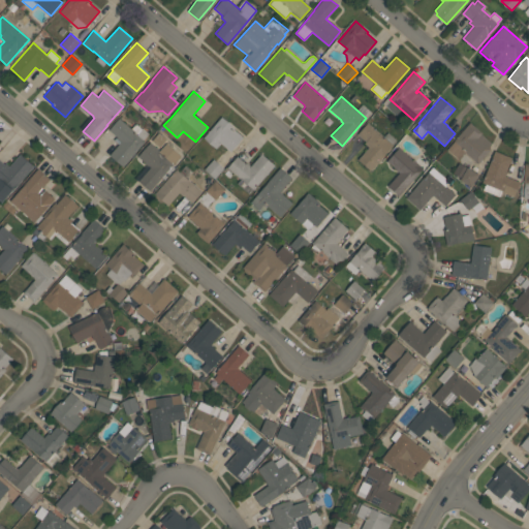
[(230,151),(227,148),(224,152),(221,152),(215,148),(203,137),(221,117),(235,128),(234,129),(243,137),(230,151)]
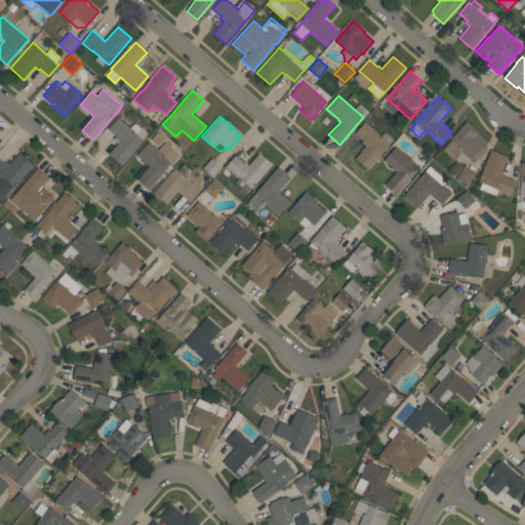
[(108,129),(118,117),(130,127),(135,122),(148,132),(143,138),(144,139),(122,165),(109,154),(120,140),(116,136),(108,129)]
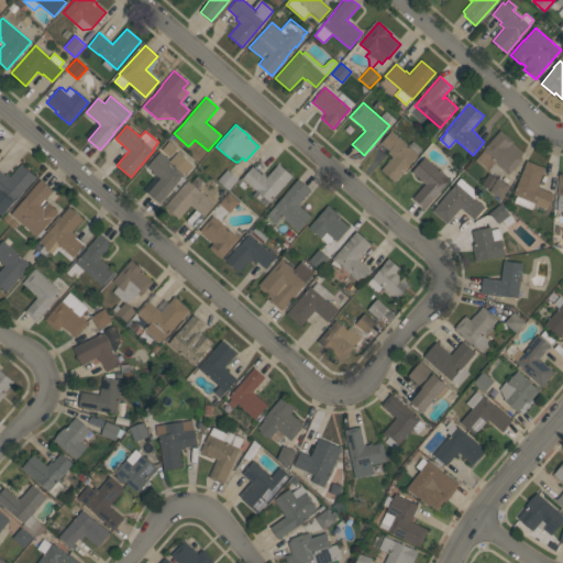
[(495,162),(488,169),(476,158),(484,150),(483,150),(500,130),(514,141),(512,143),(523,153),(520,156),(522,158),(508,174),(495,162)]
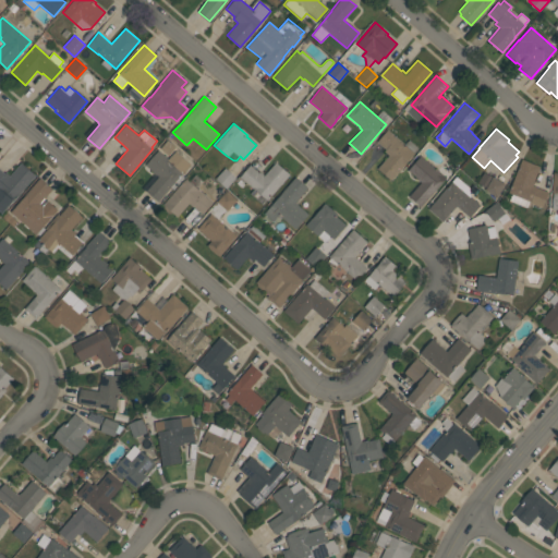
[(391,181),(377,168),(389,155),(385,150),(386,149),(377,142),(388,130),(404,144),(409,140),(417,147),(414,152),(414,153),(404,165),(404,166),(391,181)]
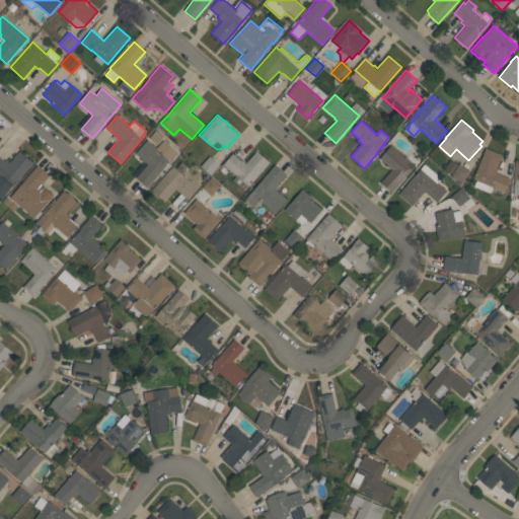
[(177,153),(147,188),(136,177),(148,164),(136,153),(147,140),(156,148),(163,140),(177,153)]
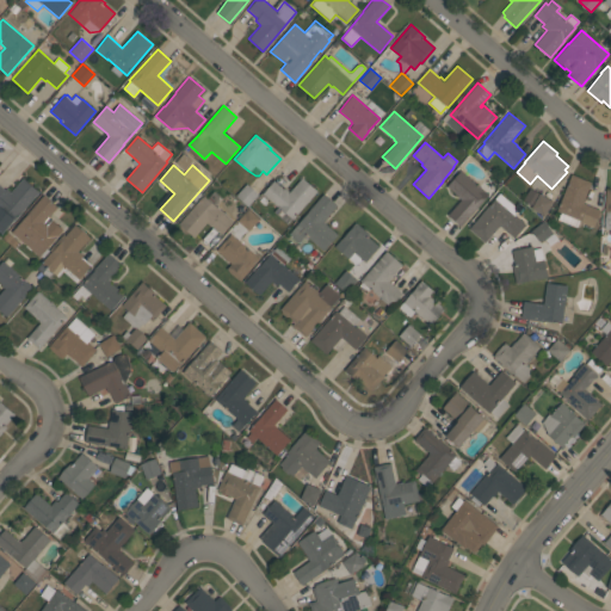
[(461,227),(448,215),(461,199),(455,195),(456,193),(446,186),(461,170),(489,195),(461,227)]
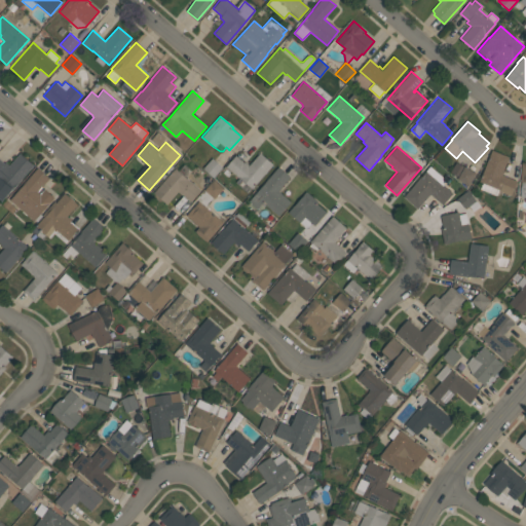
[(479,182),(492,150),(510,156),(502,175),(517,181),(511,195),(499,190),(497,196),(480,189),(483,183),(479,182)]
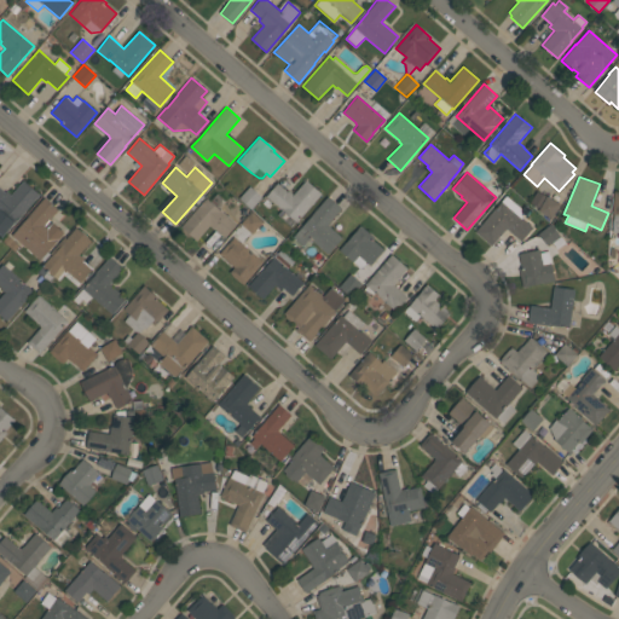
[(322,194),(296,223),(266,196),(277,183),(288,192),(289,191),(293,195),(306,179),(322,194)]
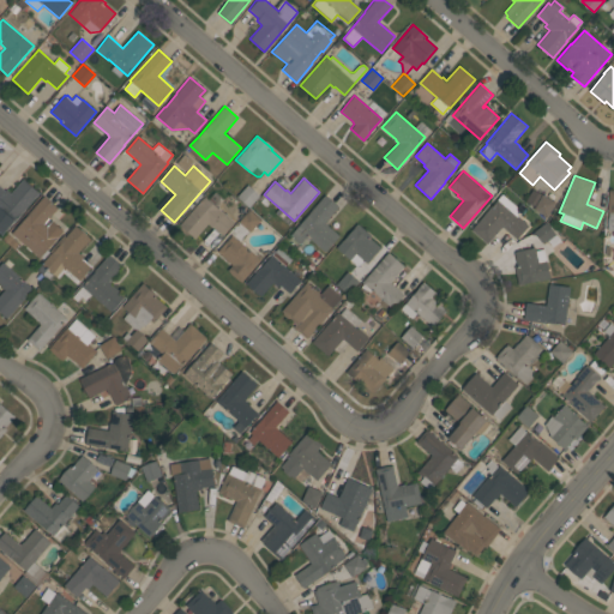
[(0,186),(5,191),(6,190),(11,193),(23,179),(40,193),(2,236),(0,234),(0,186)]
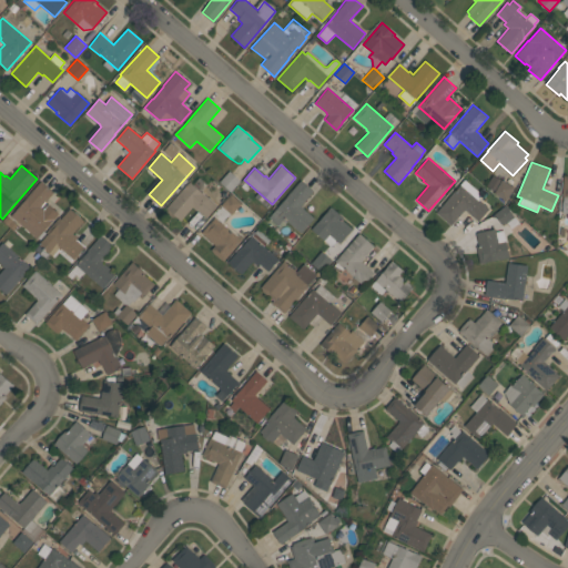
[(219,182),(229,171),(240,181),(231,192),(219,182)]
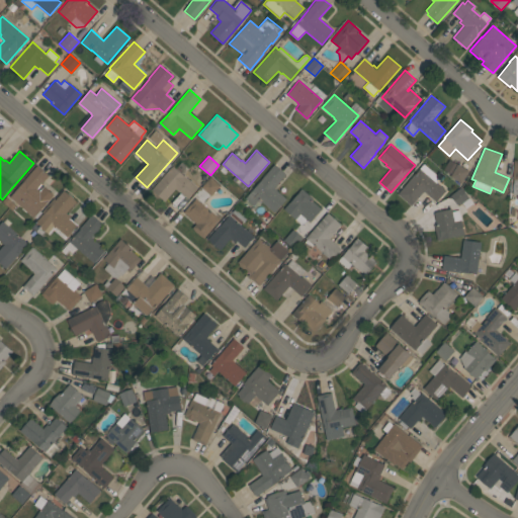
[(274,188),(286,198),(274,213),(259,199),(254,205),(245,198),(263,178),(262,177),(274,164),(286,174),(274,188)]
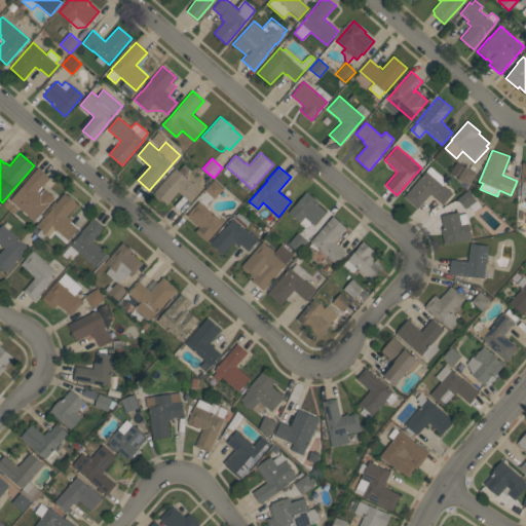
[(453,192),(443,204),(429,193),(417,208),(404,196),(430,166),(443,177),(443,184),(453,192)]
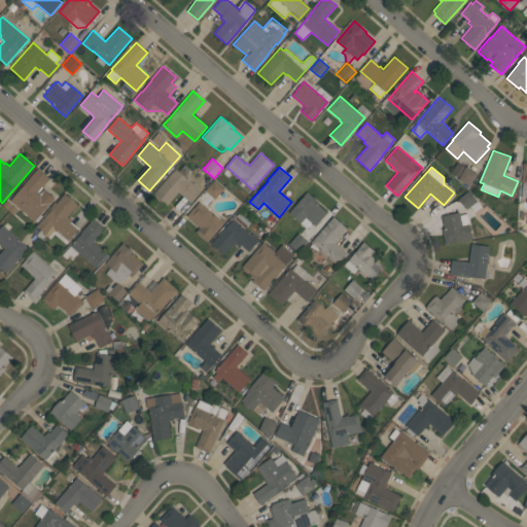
[(458,179),(465,167),(477,173),(469,186),(458,179)]
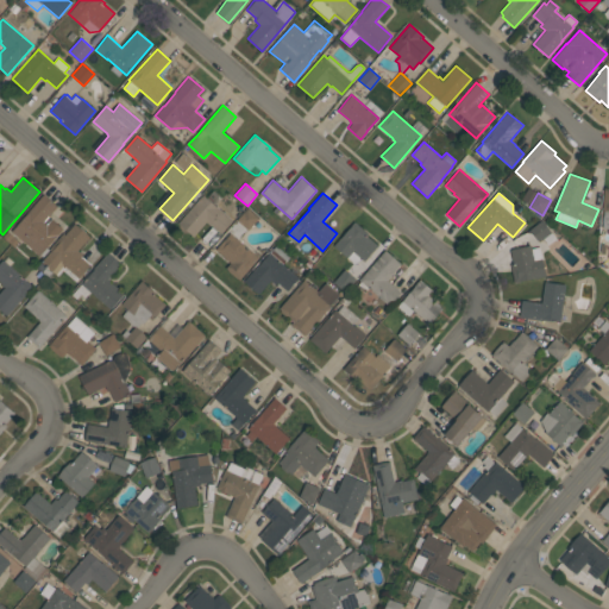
[(49,217),(63,228),(39,256),(12,231),(30,211),(29,211),(44,194),(57,206),(49,217)]
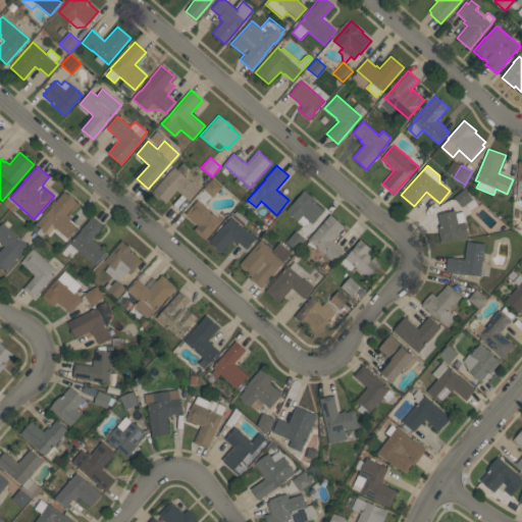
[(190,201),(176,191),(165,203),(152,192),(173,167),(186,177),(186,176),(200,189),(190,201)]
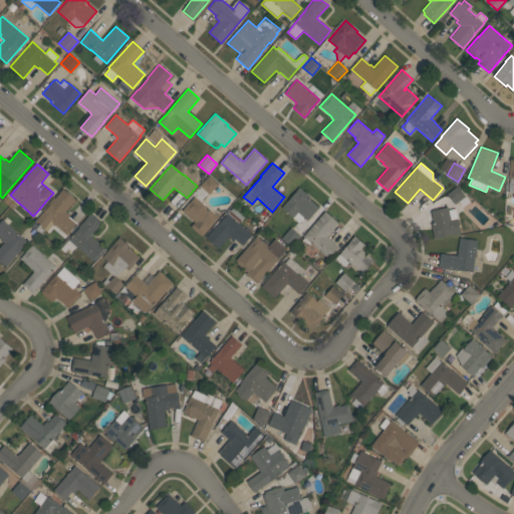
[(200,186),(209,175),(219,184),(209,195),(200,186)]
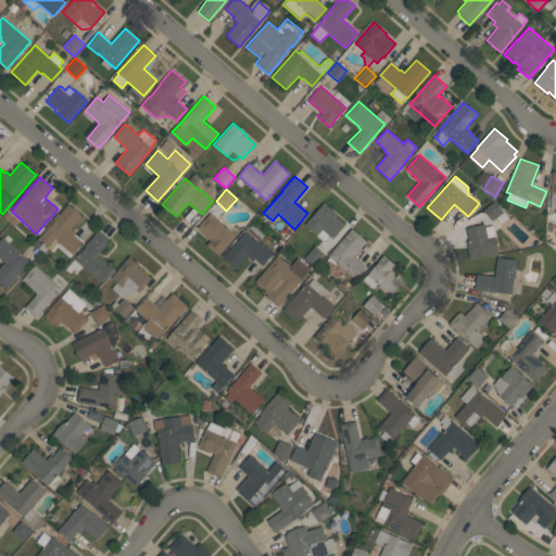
[(483,210),(494,201),(507,217),(501,224),(496,217),(492,220),(483,210)]
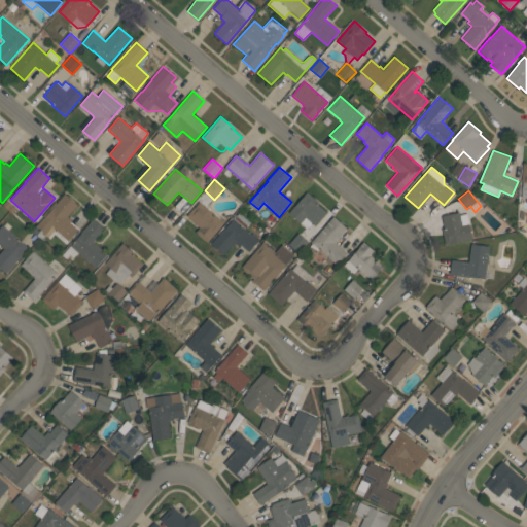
[(315,225),(312,222),(307,229),(288,212),(294,206),(305,195),(305,194),(307,191),(319,203),(318,204),(327,212),(315,225)]
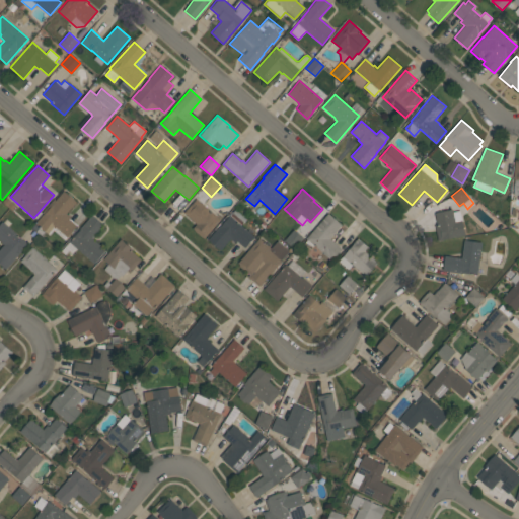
[(67,237),(54,226),(48,233),(35,223),(43,214),(44,214),(53,204),(51,202),(54,199),(55,200),(64,191),(77,202),(67,213),(71,217),(69,219),(77,226),(67,237)]
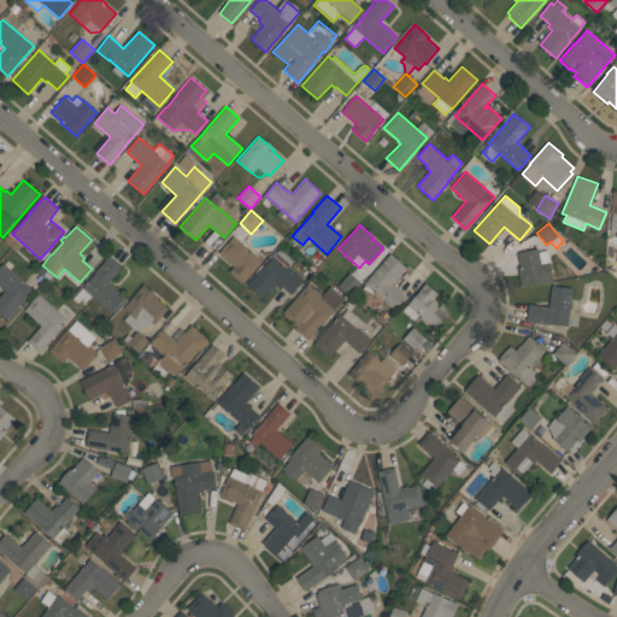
[(242,285),(228,271),(233,266),(218,253),(233,236),(263,262),(242,285)]
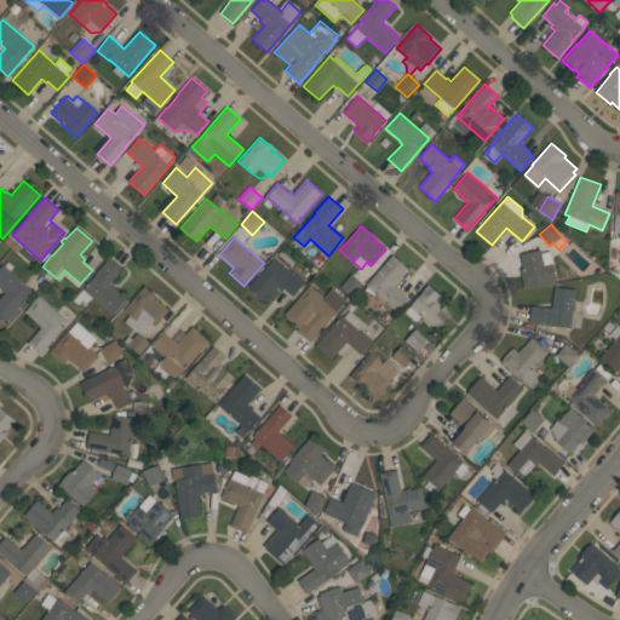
[(556,281),(544,283),(544,282),(529,286),(529,287),(523,288),(520,269),(522,268),(520,254),(540,250),(541,253),(549,251),(556,281)]
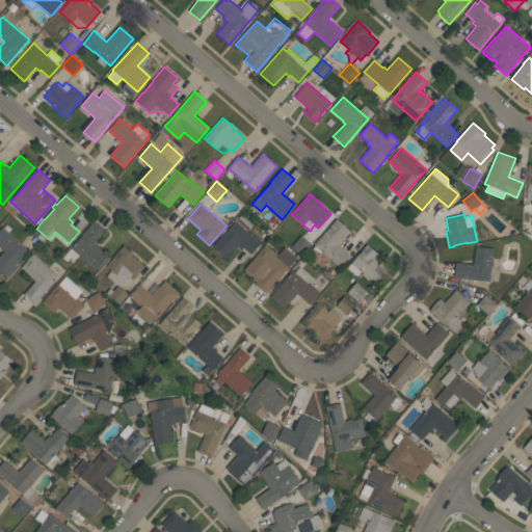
[(253,224),(247,231),(261,243),(250,255),(242,247),(241,248),(236,245),(225,257),(213,246),(241,215),(253,224)]
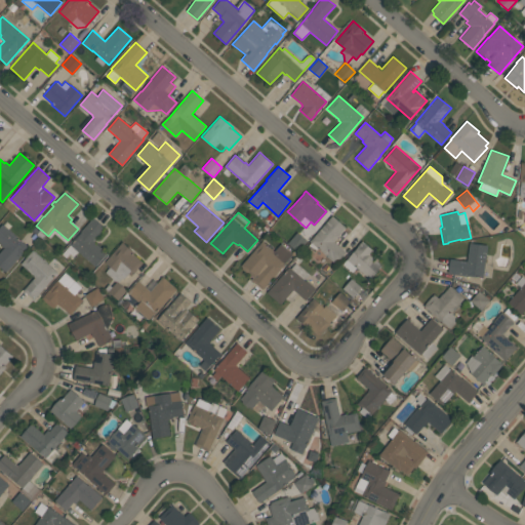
[(346,228),(333,241),(346,252),(335,264),(310,241),(332,215),(346,228)]
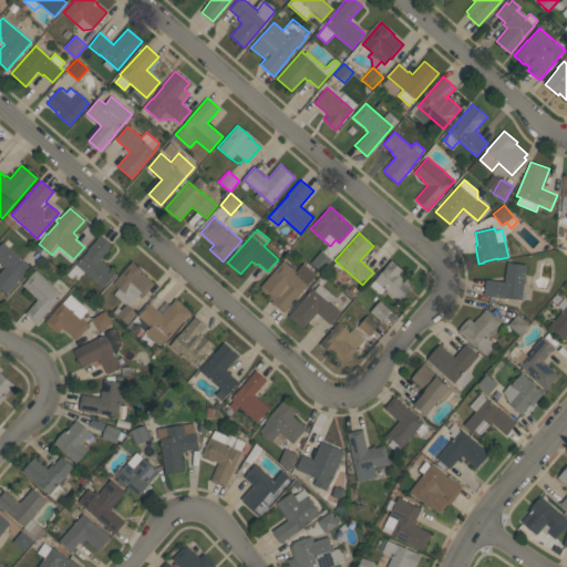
[(101,260),(116,274),(103,288),(76,264),(89,250),(88,249),(101,234),(113,246),(101,260)]
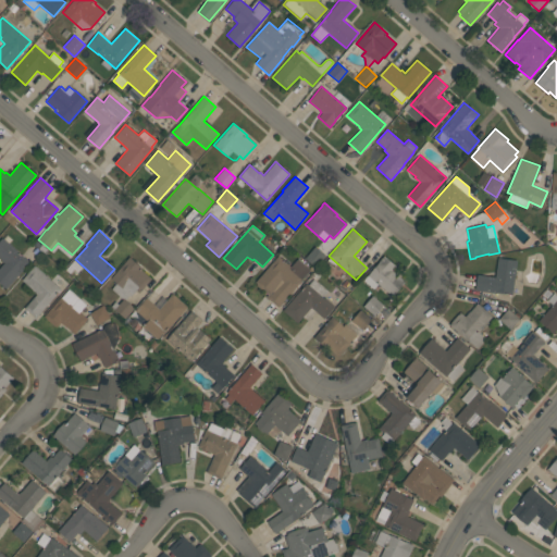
[(29,260),(26,264),(27,264),(7,288),(0,282),(0,267),(4,262),(0,259),(1,258),(0,257),(0,239),(2,237),(29,260)]
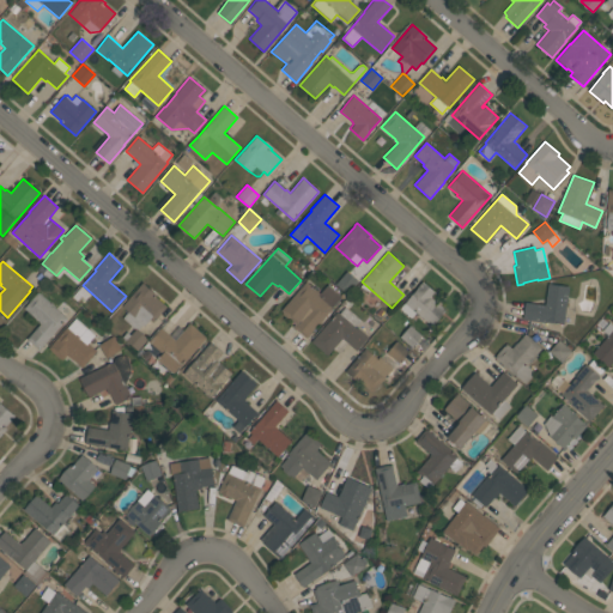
[(335,284),(346,271),(358,281),(347,295),(335,284)]
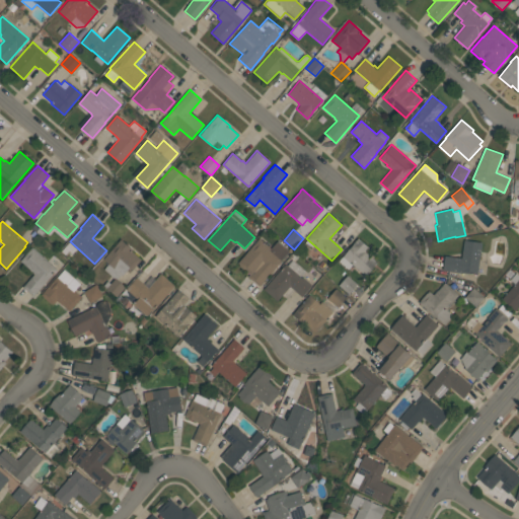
[(260,287),(248,277),(250,274),(244,269),(243,269),(239,266),(239,264),(237,263),(260,237),(271,248),(278,241),(289,251),(282,260),(283,261),(260,287)]
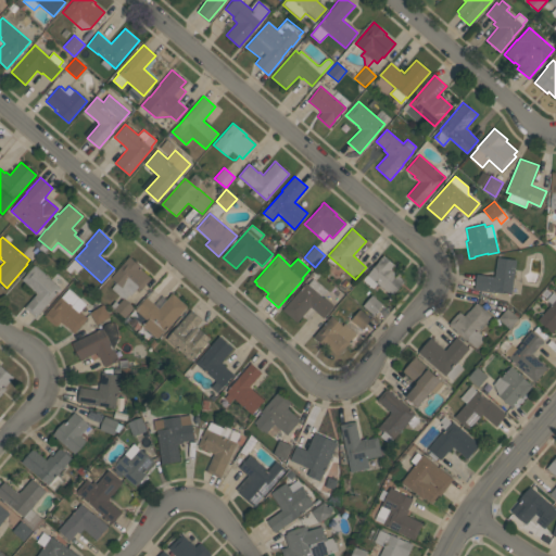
[(391,297),(378,283),(373,289),(363,279),(379,261),(378,261),(383,255),(395,266),(391,269),(404,281),(391,297)]
